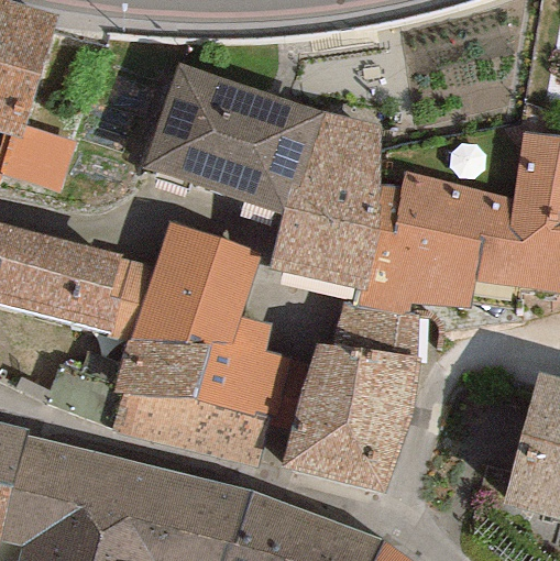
[(57,14),(8,0),(0,0),(0,128),(13,132),(22,135),(25,125),(57,14)]
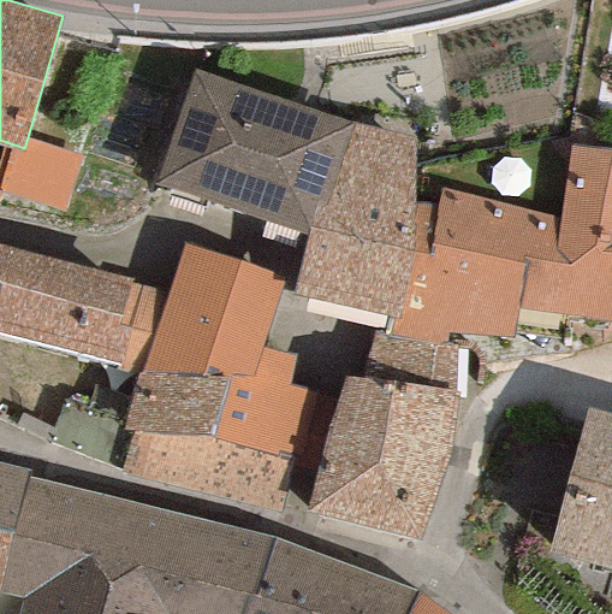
[(357,120),(195,66),(156,183),(309,234),(320,202),(328,205),(357,120)]
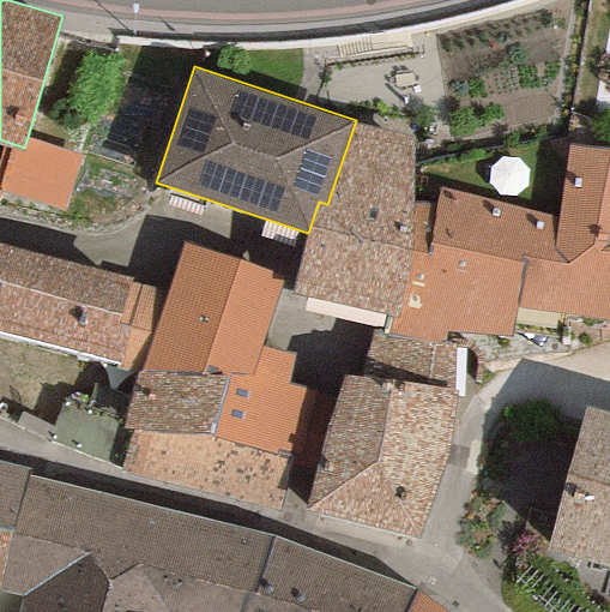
[(416,133),(356,120),(327,204),(319,202),(308,233),(293,292),(397,316),(408,282),(412,199),(416,133)]
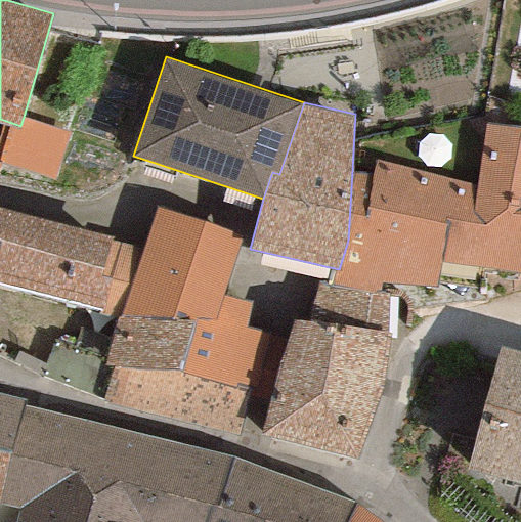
[(69,131),(24,117),(20,126),(12,123),(7,138),(0,161),(57,178),(69,131)]
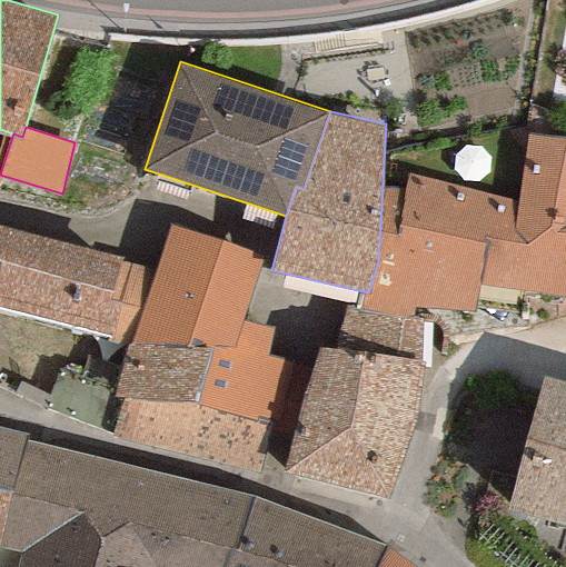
[(405,189),(383,185),(378,261),(368,292),(363,310),(415,320),(416,306),(476,311),(482,285),(565,296),(565,138),(530,132),(520,200),(410,170),(405,189)]
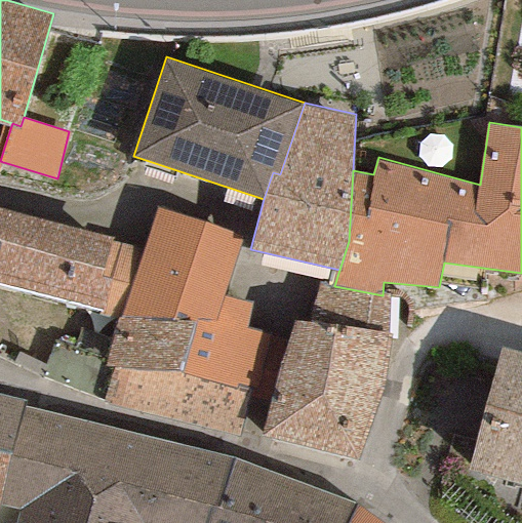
[(146,246),(0,205),(0,283),(103,309),(101,314),(119,318),(120,314),(124,315),(146,246)]
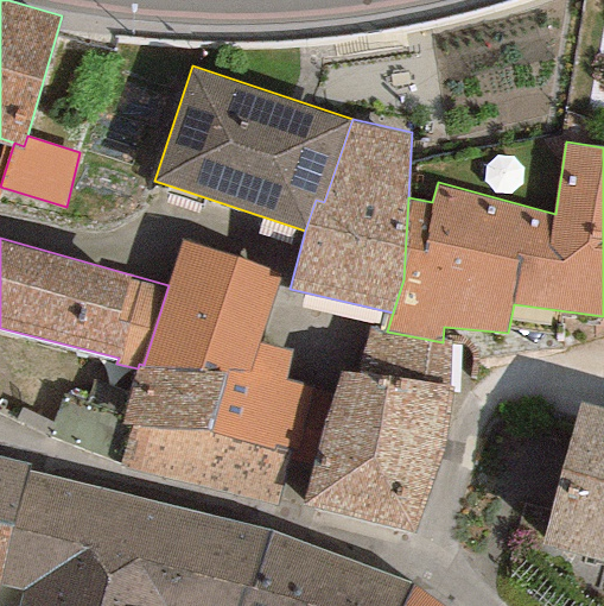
[(281,270),(183,240),(169,285),(144,365),(230,370),(211,430),(287,454),(294,456),(313,386),(285,377),(292,347),(260,342),(281,270)]
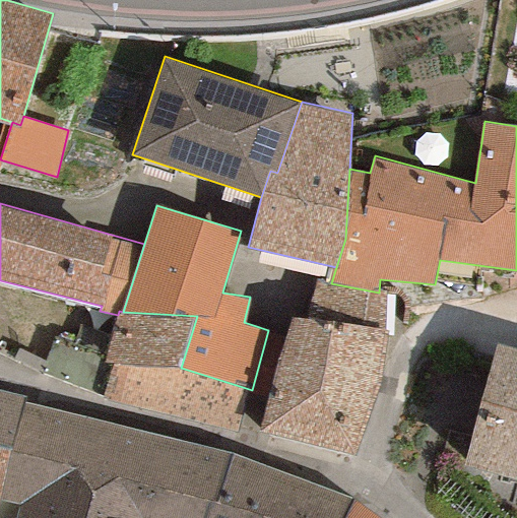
[(388,292),(379,293),(331,283),(318,282),(310,321),(292,316),(262,428),(356,453),(381,379),(388,292)]
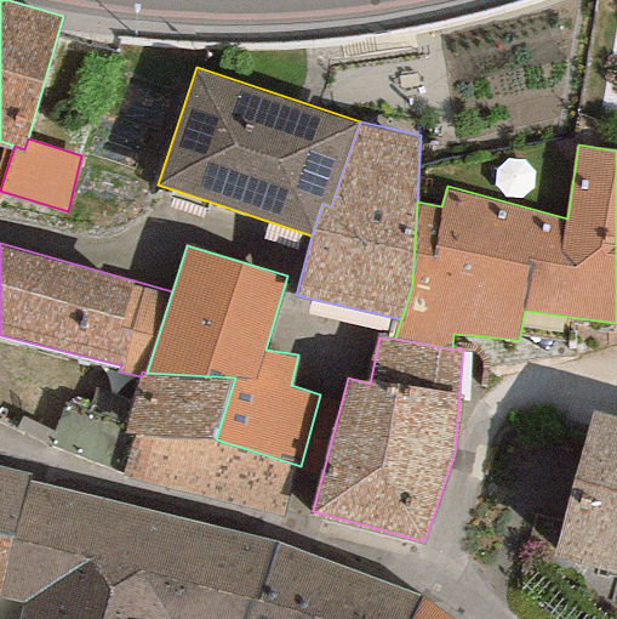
[(123,472),(284,516),(293,464),(216,439),(235,378),(147,373),(142,372),(141,376),(124,432),(138,436),(123,472)]
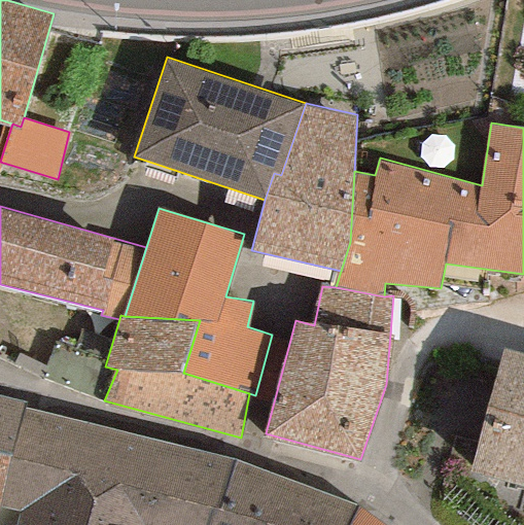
[(470,469),(523,484),(523,353),(503,348),(470,469)]
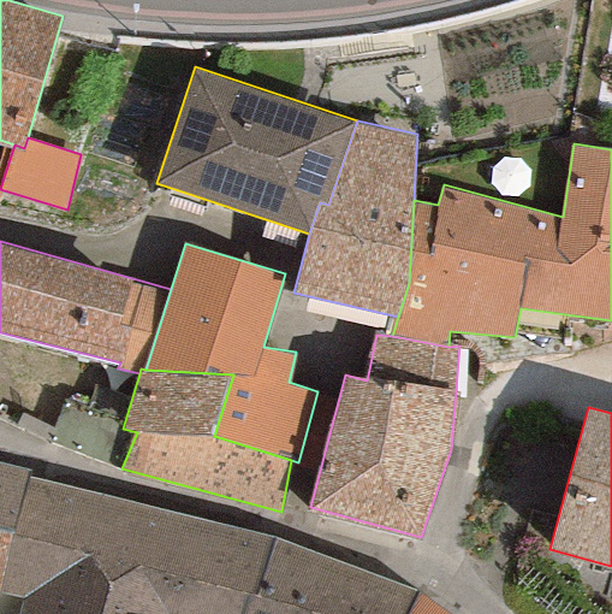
[(30,468),(0,461),(0,589),(29,474),(30,468)]
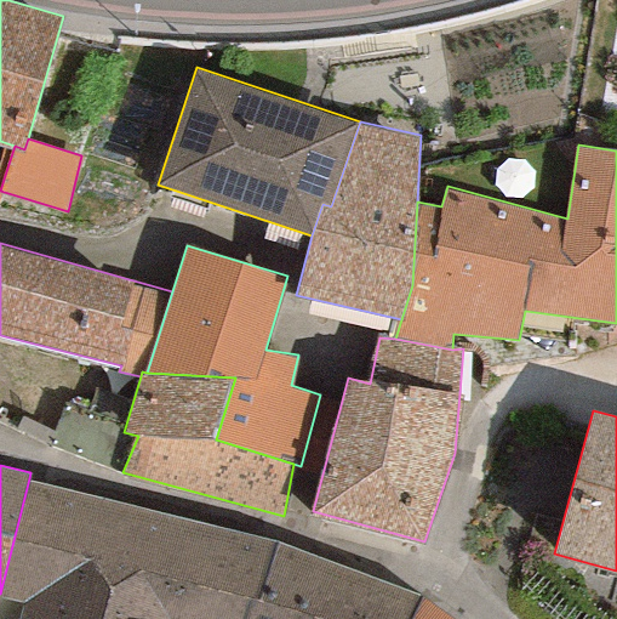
[(276,541),(29,478),(0,594),(0,618),(410,618),(422,594),(276,541)]
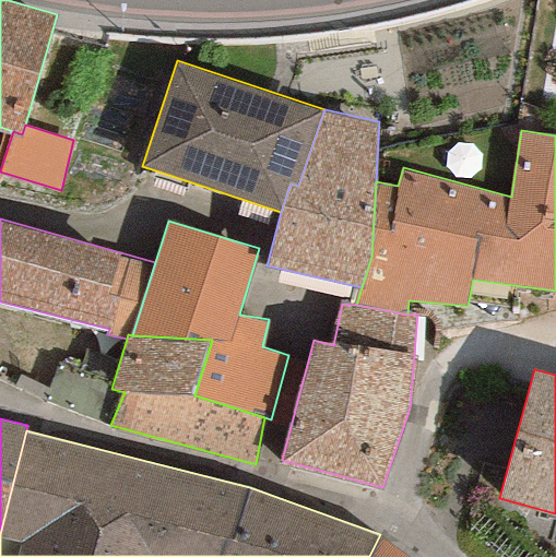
[(411,556),(380,534),(369,556),(411,556)]
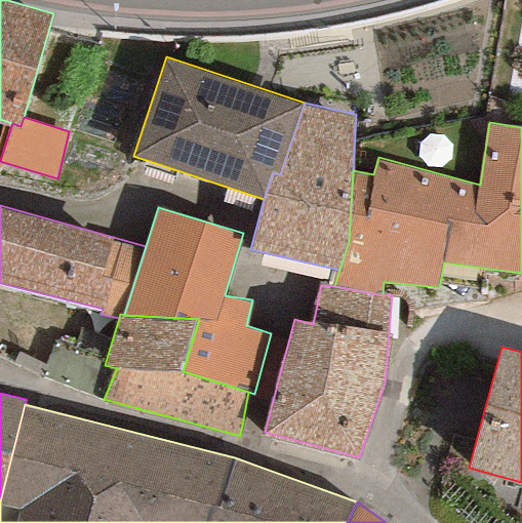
All buildings are outlined.
